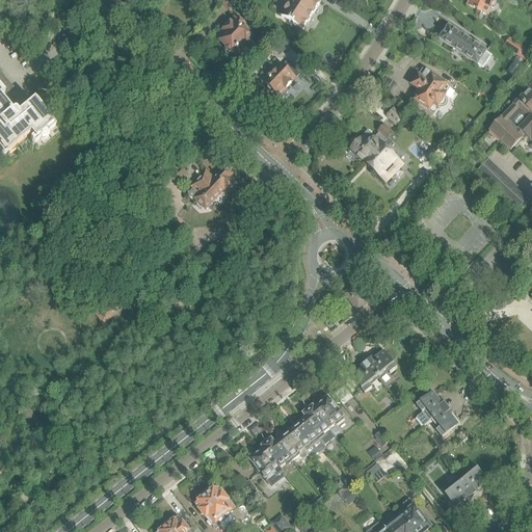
[(224,0),(221,4),(231,12),(241,3),(237,0),(224,0)]
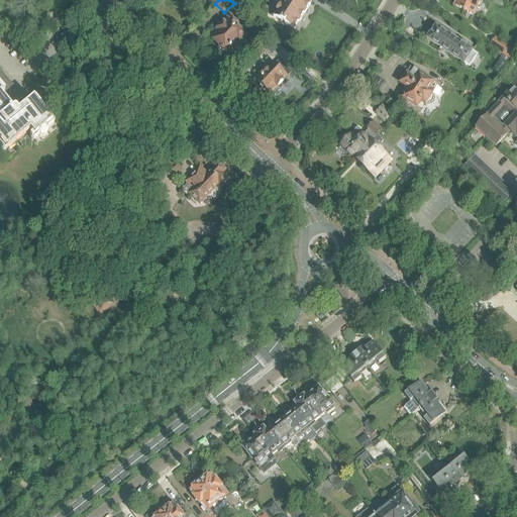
[(284,0),(273,17),(294,30),(312,3),(307,0),(284,0)]
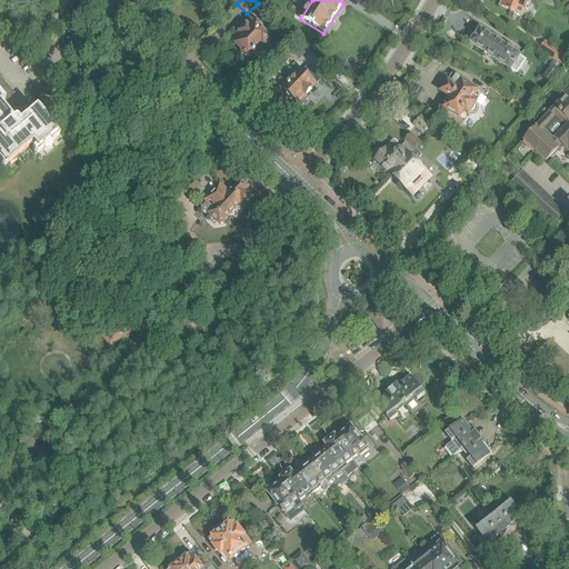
[(7,35),(10,31),(0,18),(0,98),(2,101),(38,73),(7,35)]
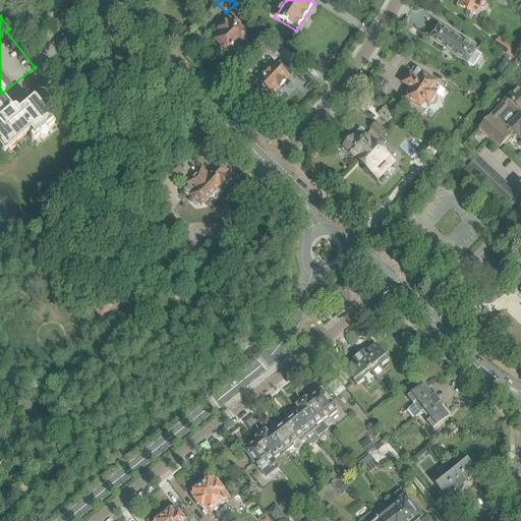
[(222,48),(222,50),(225,52),(226,52),(230,56),(250,36),(240,26),(241,25),(233,16),(212,39),(222,48)]
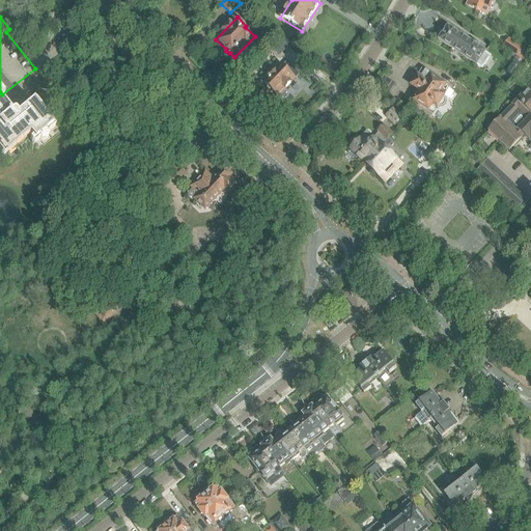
[(482,68),(490,57),(485,54),(485,53),(484,52),(449,28),(448,28),(447,29),(440,40),(439,40),(439,42),(440,43),(475,66),(477,66),(477,65),(482,68)]
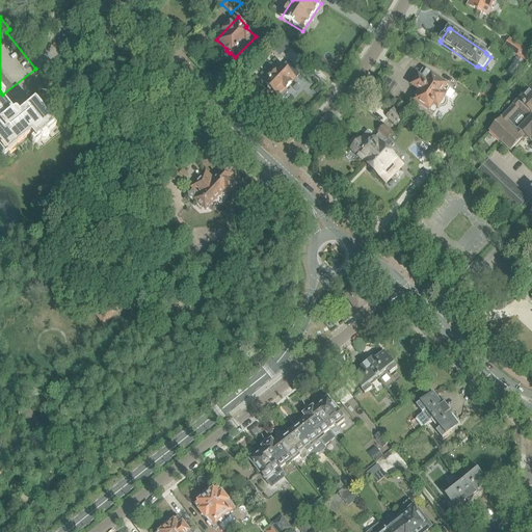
[(273,59),(276,55),(280,58),(287,51),(284,48),(288,44),(282,37),(267,54),(273,59)]
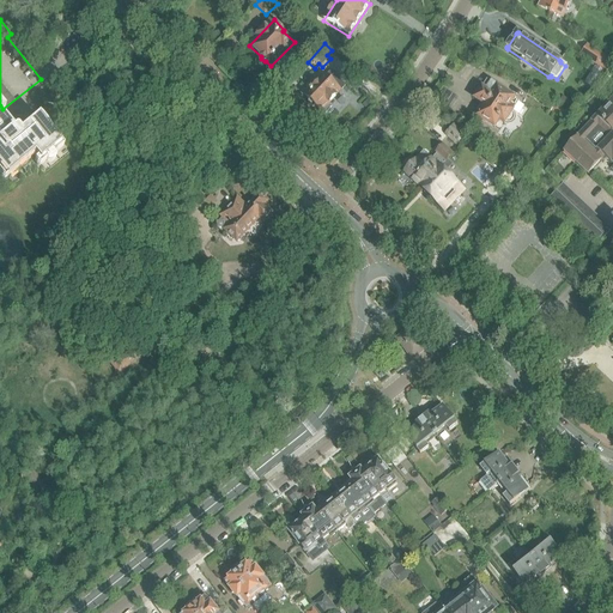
[(612,66),(612,62),(587,46),(581,55),(608,73),(612,66)]
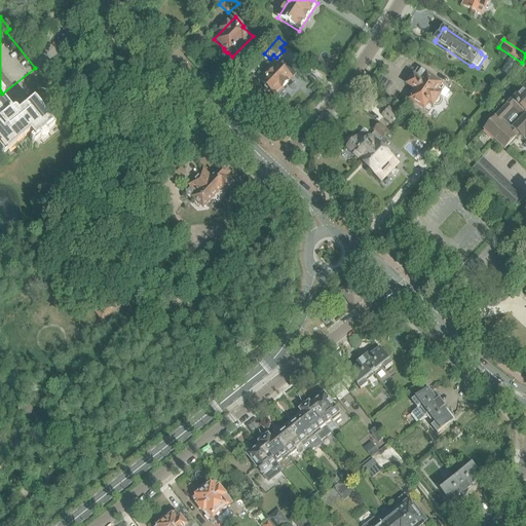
[(289,75),(293,71),(284,63),(263,84),(265,86),(265,89),(268,92),(270,91),(273,95),(280,87),(283,89),(293,79),(289,75)]
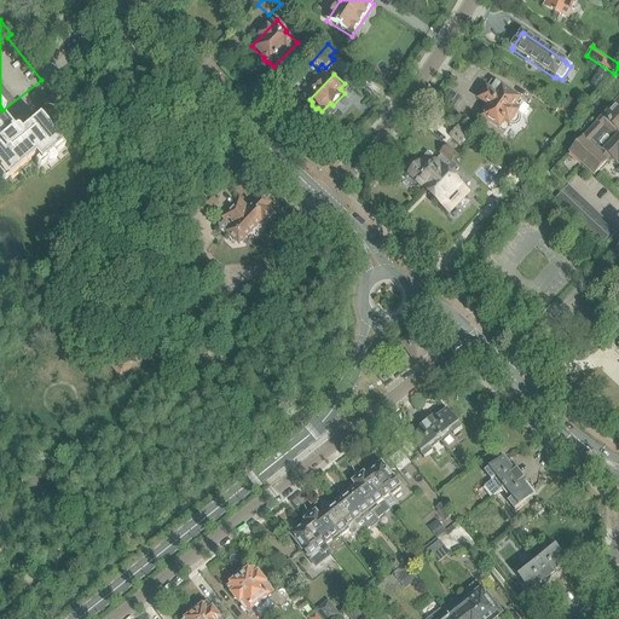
[(480,114),(485,116),(484,117),(501,129),(505,123),(512,127),(513,127),(515,127),(516,127),(518,126),(520,122),(520,120),(520,117),(518,116),(516,115),(525,103),(493,81),(481,99),(487,104),(480,114)]
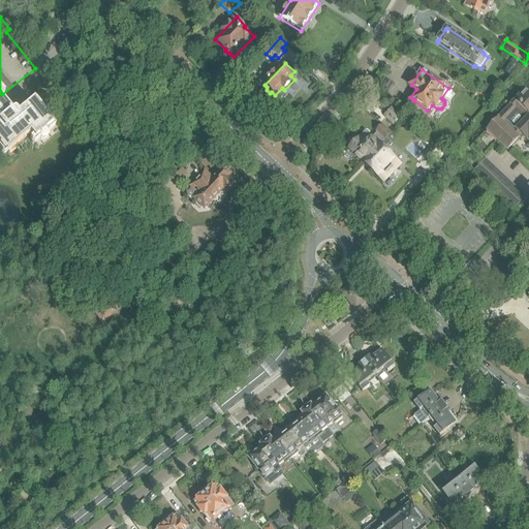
[(528,85),(487,130),(507,150),(516,141),(523,147),(518,153),(528,163),(528,85)]
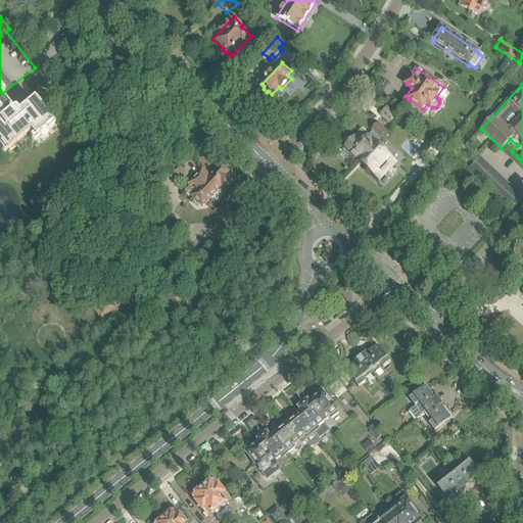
[(485,97),(488,92),(481,88),(478,92),(485,97)]
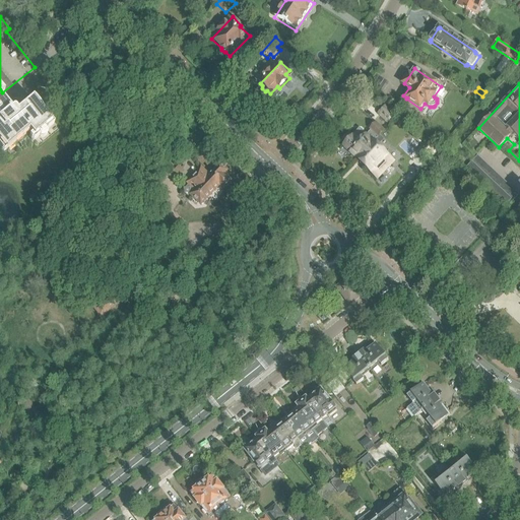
[(4,102),(13,93),(9,89),(0,95),(0,144),(5,151),(28,133),(31,136),(28,138),(33,142),(39,137),(40,139),(41,139),(43,139),(45,138),(46,136),(47,135),(47,133),(46,131),(53,126),(51,123),(52,123),(33,100),(14,114),(4,102)]
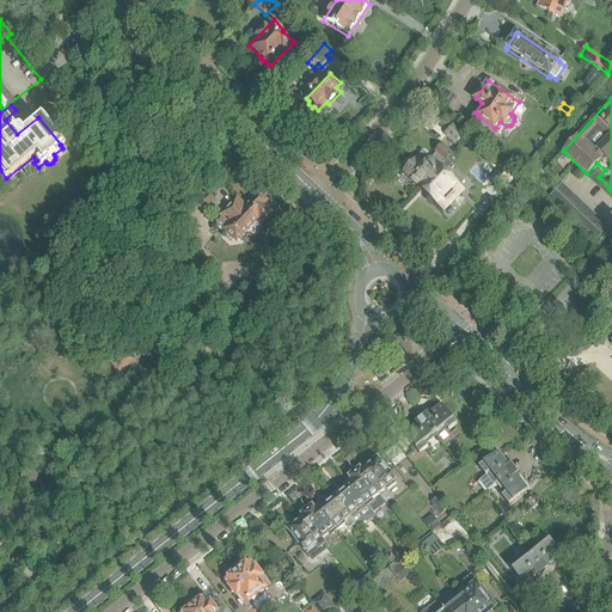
[(562,121),(568,114),(555,105),(550,112),(562,121)]
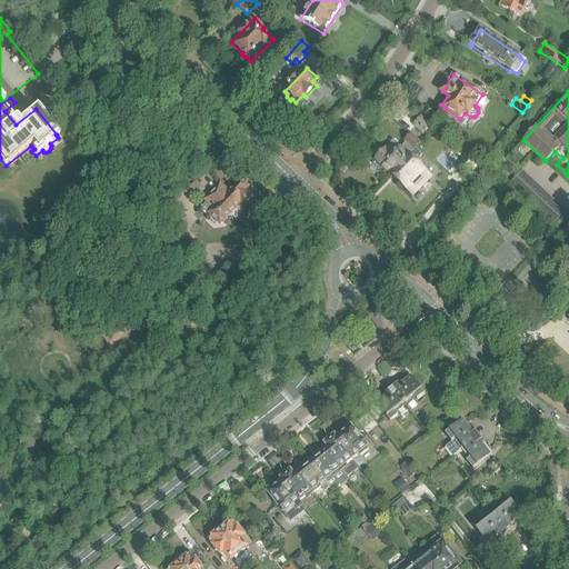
[(431,127),(422,118),(416,126),(423,133),(431,127)]
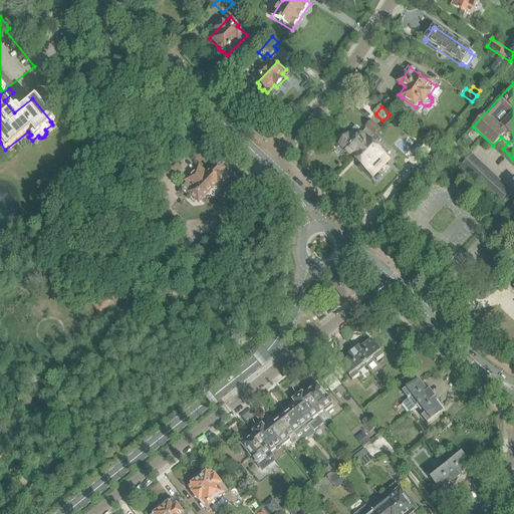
[(373,137),(380,130),(371,122),(365,129),(367,130),(361,137),(355,130),(340,146),(353,158),(373,137)]
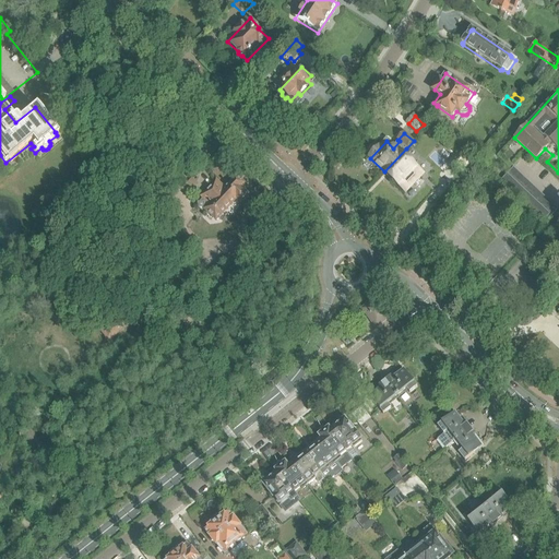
[(409,158),(408,158),(407,157),(414,151),(412,150),(418,143),(415,140),(414,141),(406,149),(384,171),(388,175),(387,176),(389,178),(389,179),(392,180),(393,180),(405,192),(421,176),(415,168),(417,166),(409,158)]
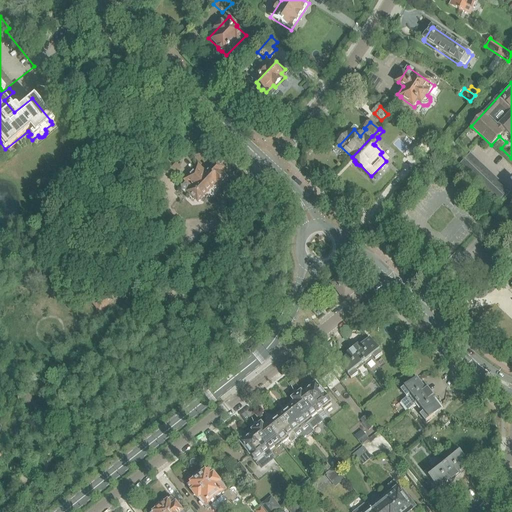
[(426,150),(419,142),(411,151),(418,158),(426,150)]
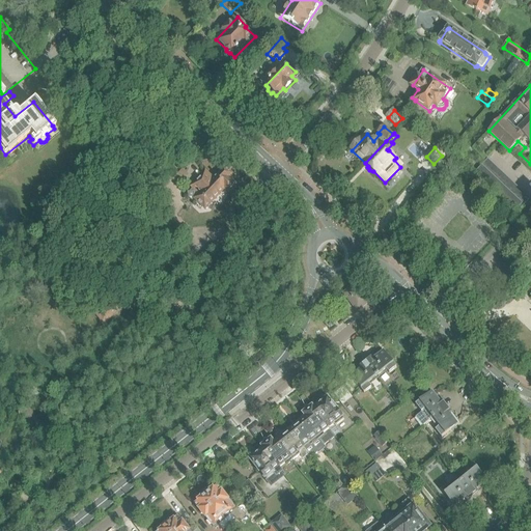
[(228,178),(231,175),(225,169),(214,180),(225,189),(228,193),(235,186),(228,178)]
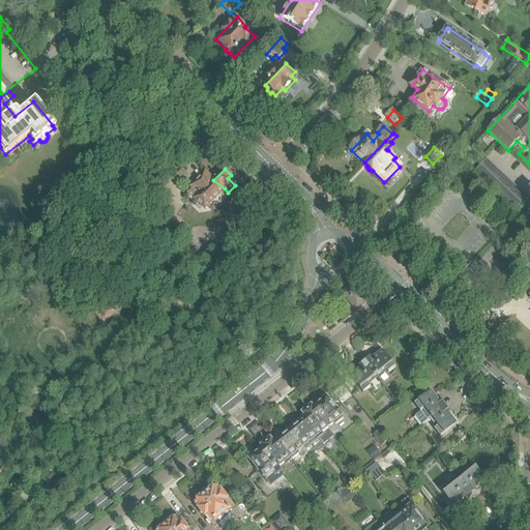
[(175,178),(180,182),(181,183),(188,175),(182,170),(175,178)]
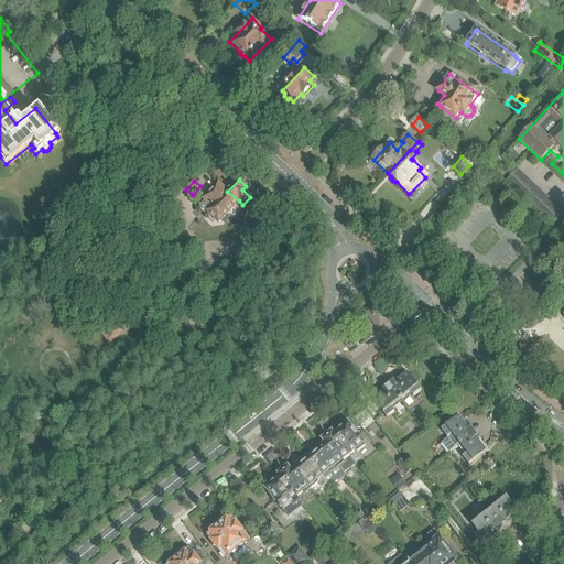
[(239,201),(227,192),(218,184),(204,199),(205,201),(202,205),(199,205),(199,210),(209,210),(207,212),(218,223),(239,201)]
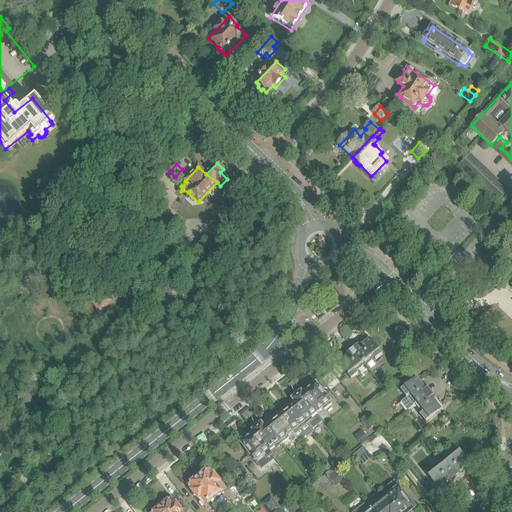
[(344,300),(355,292),(342,276),(332,284),(344,300)]
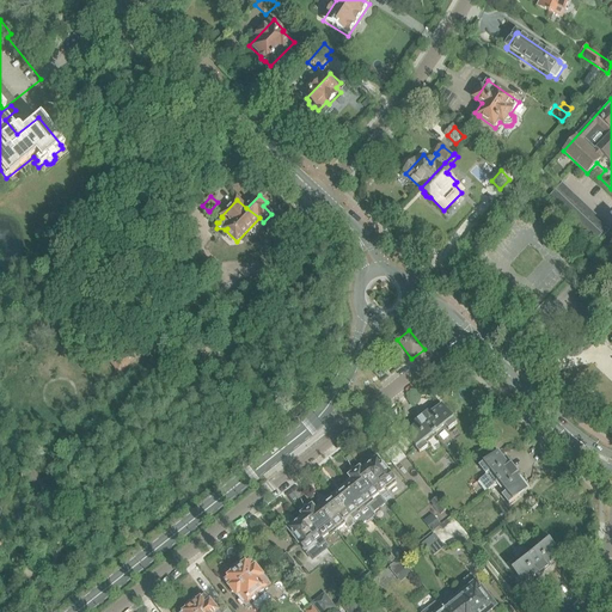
[(109,359),(120,373),(142,355),(132,341),(109,359)]
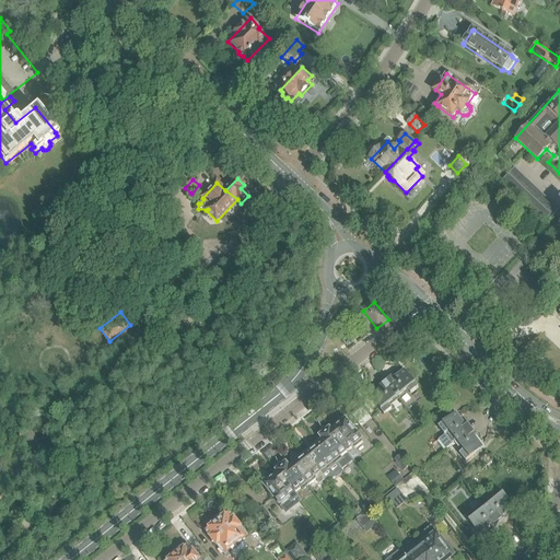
[(392,378),(386,383),(398,398),(408,391),(410,395),(418,388),(405,372),(394,381),(392,378)]
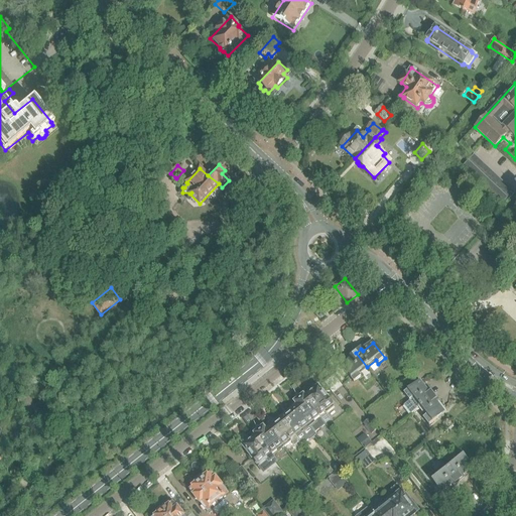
[(352,359),(342,368),(354,383),(361,378),(358,374),(367,367),(356,353),(350,357),(352,359)]
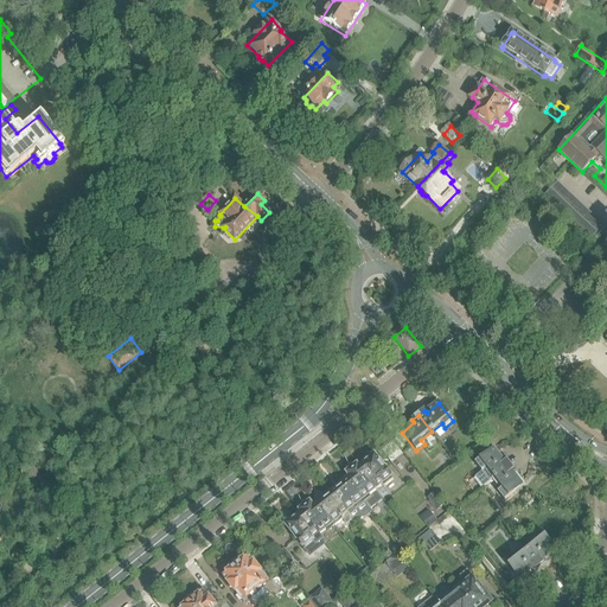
[(494,449),(475,464),(483,472),(486,468),(489,471),(478,478),(485,487),(496,480),(512,466),(512,465),(506,459),(504,461),(494,449)]
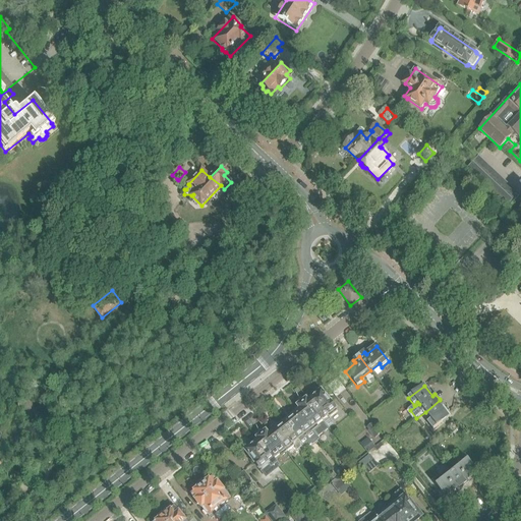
[(308,398),(306,400),(323,420),(325,419),(327,417),(327,418),(328,417),(329,418),(330,417),(338,412),(336,410),(337,409),(331,403),(326,398),(327,397),(326,395),(325,395),(322,391),(309,400),(308,398)]
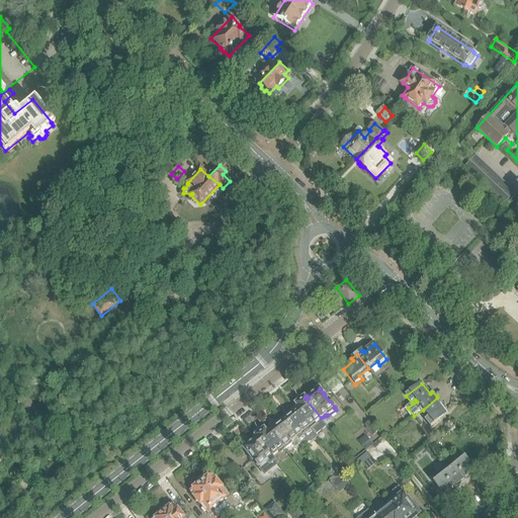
[(295,408),(294,409),(312,429),(315,434),(316,435),(327,426),(321,418),(305,398),(304,399),(301,397),(298,396),(296,398),(296,401),(297,403),(296,404),(297,406),(295,408)]
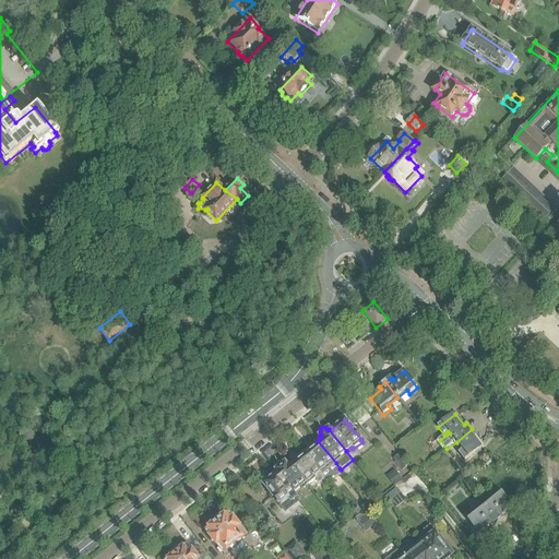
[(472,429),(456,442),(463,451),(460,453),(465,461),(482,448),(473,436),(476,435),(472,429)]
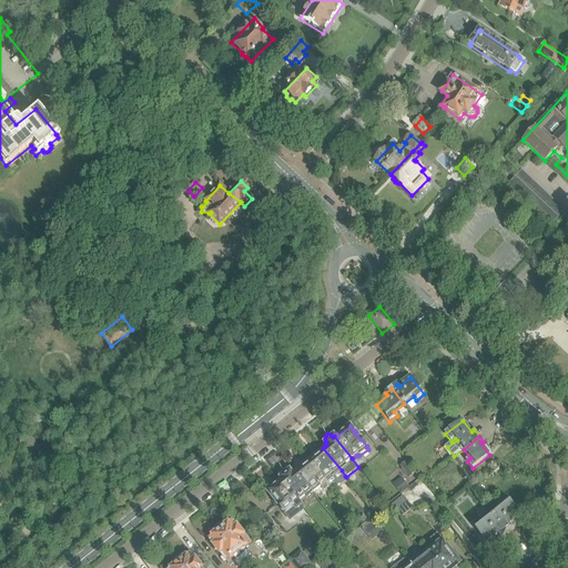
[(311,458),(310,459),(333,488),(333,489),(340,485),(341,486),(348,479),(346,477),(345,476),(342,470),(323,448),(311,458)]
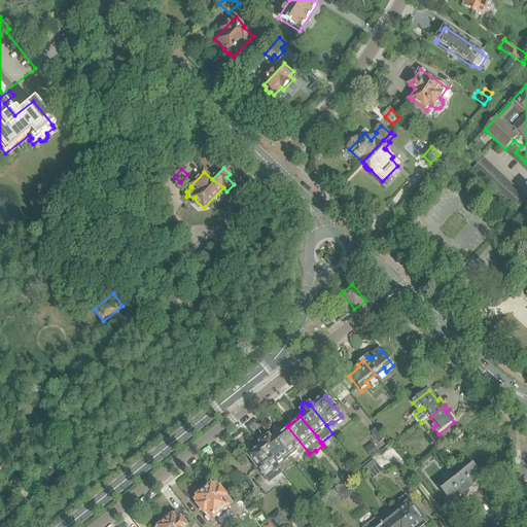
[(274,436),(290,458),(291,457),(297,452),(300,456),(303,454),(305,456),(307,454),(309,453),(287,426),(274,436)]
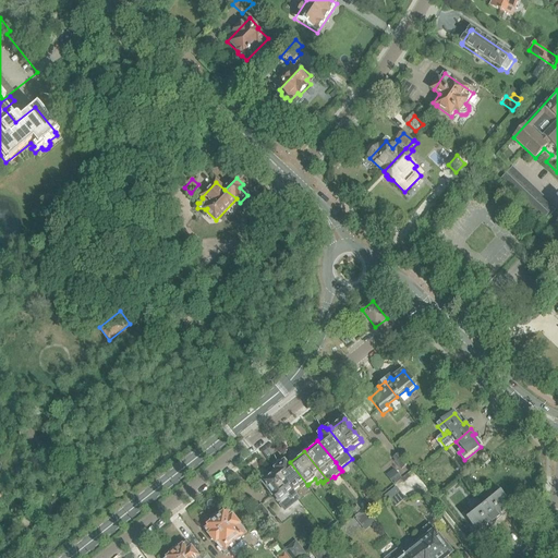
[(399,455),(393,459),(395,461),(399,469),(400,468),(402,470),(408,465),(399,455)]
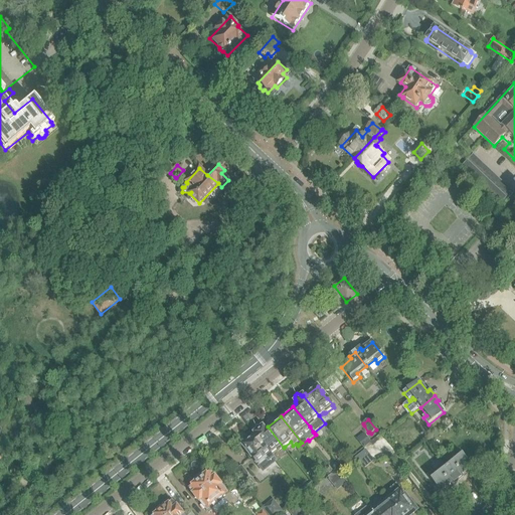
[(254,427),(254,432),(255,433),(254,434),(271,454),(272,454),(277,450),(278,452),(284,448),(268,426),(265,428),(263,426),(262,428),(260,426),(256,425),(254,427)]
